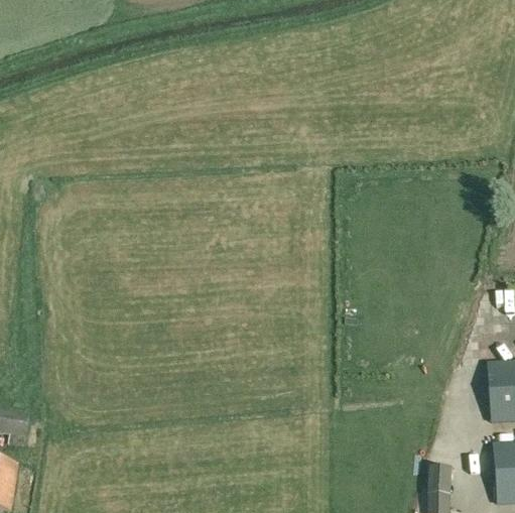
[(486,315),(514,322),(514,293),(492,289),(486,315)]
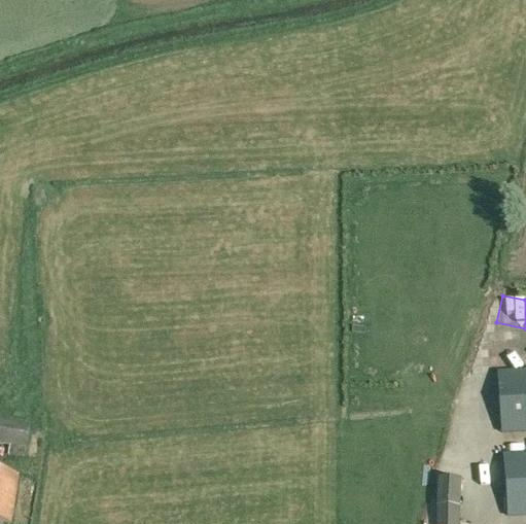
[(525,365),(496,368),(500,431),(525,429),(525,365)]
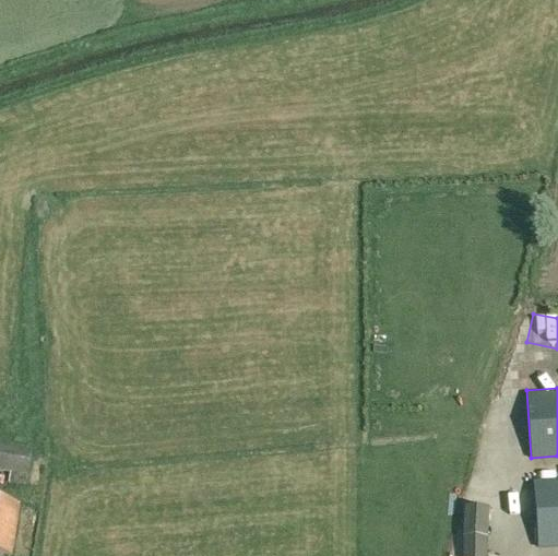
[(8,480),(23,483),(28,448),(12,446),(14,433),(0,430),(0,469),(9,471),(8,480)]
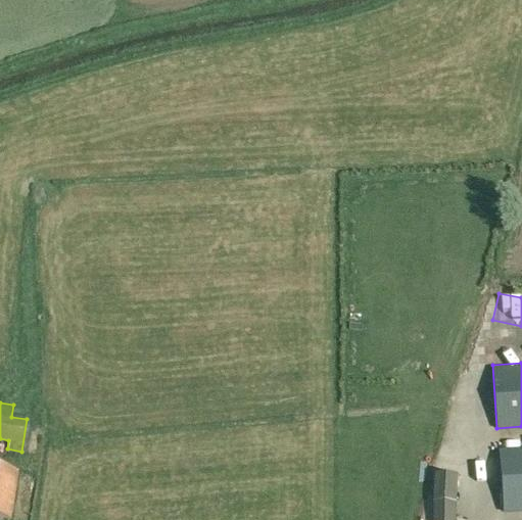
[(510,444),(521,443),(521,427),(510,428),(510,444)]
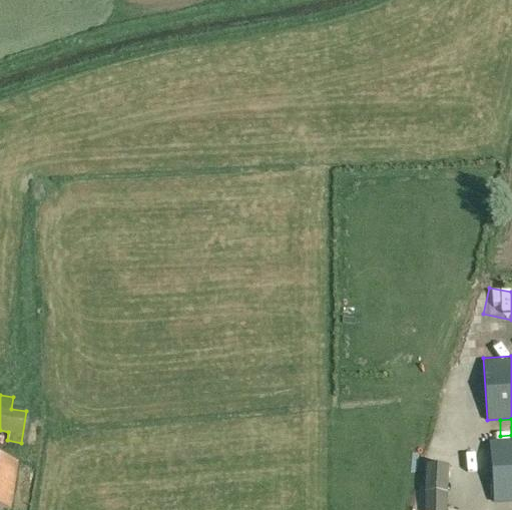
[(511,438),(490,439),(493,500),(511,498),(511,438)]
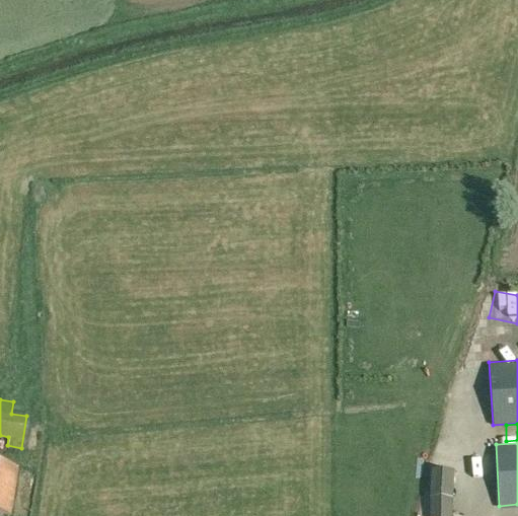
[(0,513),(7,515),(16,466),(0,463),(0,513)]
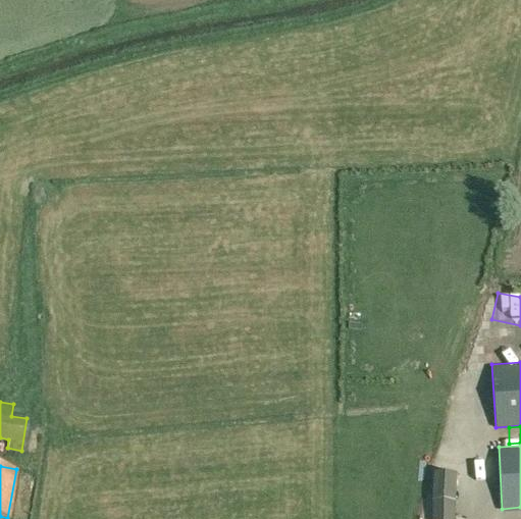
[(432,518),(455,518),(457,472),(434,471),(432,518)]
